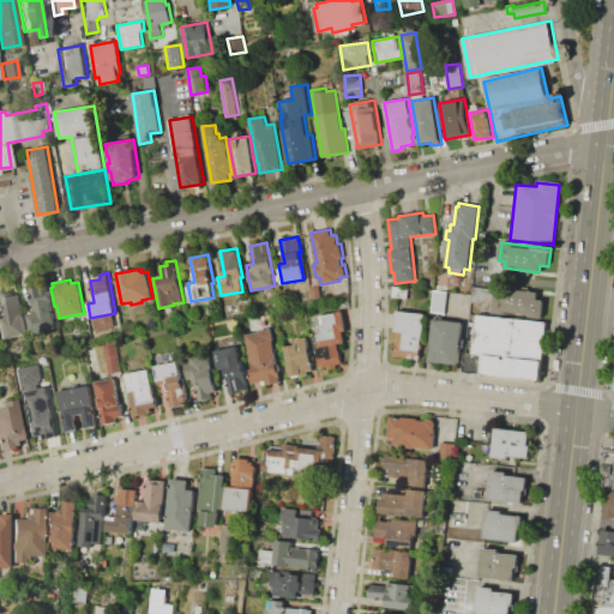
[(55,327),(31,332),(26,313),(34,311),(30,288),(47,284),(55,327)]
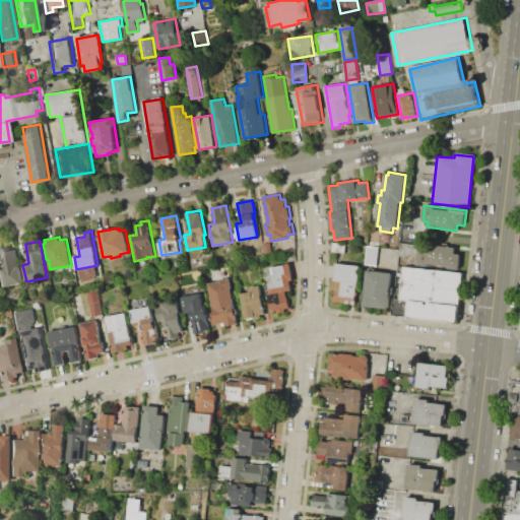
[(263,243),(270,242),(272,252),(265,253),(263,243)]
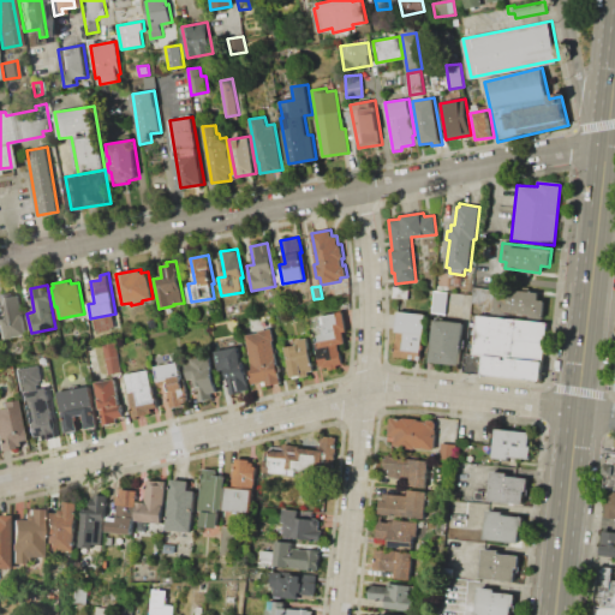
[(393,286),(410,287),(408,299),(392,297),(393,286)]
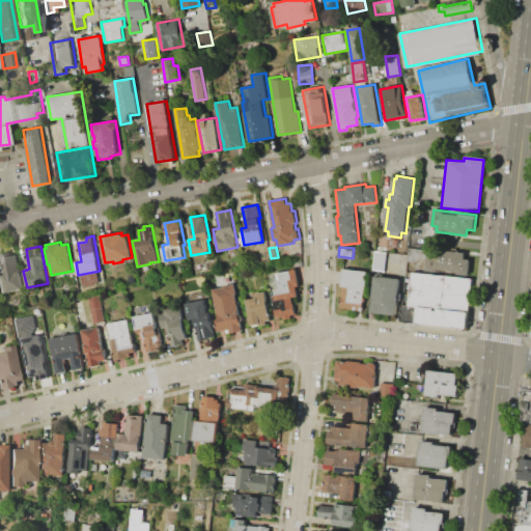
[(410,248),(426,250),(423,271),(416,270),(417,262),(408,261),(410,248)]
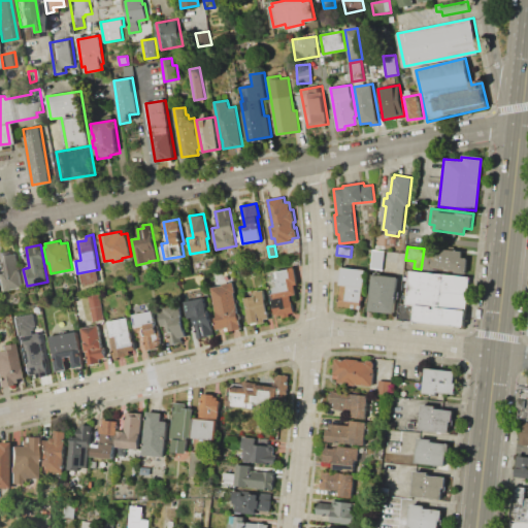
[(466,273),(455,272),(456,270),(435,268),(434,270),(424,269),(426,253),(435,254),(435,248),(463,251),(463,257),(468,258),(466,273)]
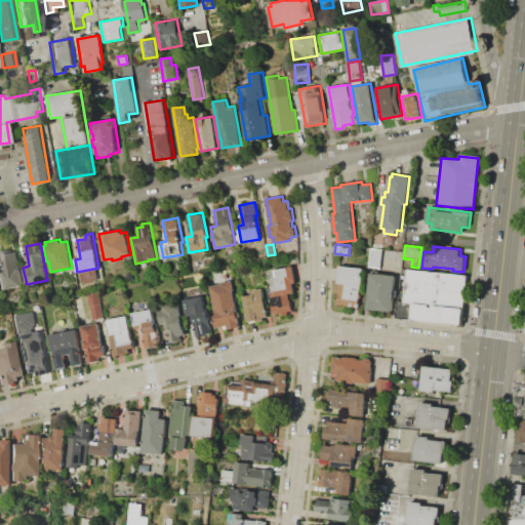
[(0,288),(0,271),(3,271),(0,252),(10,250),(11,252),(15,252),(23,285),(0,288)]
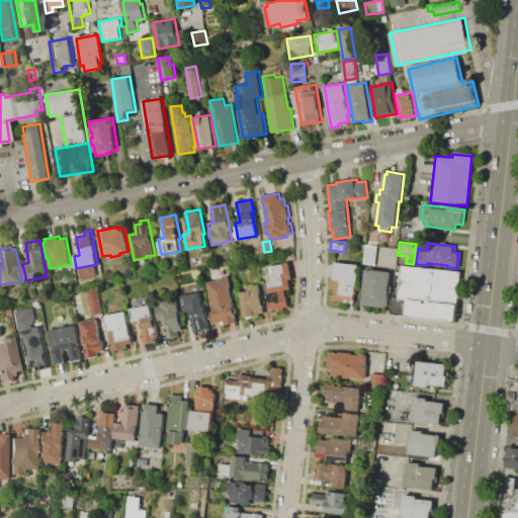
[(270,266),(290,262),(292,277),(289,278),(291,289),(285,290),(288,307),(284,308),(284,311),(277,312),(276,309),(270,311),(267,292),(269,292),(267,282),(272,281),(270,266)]
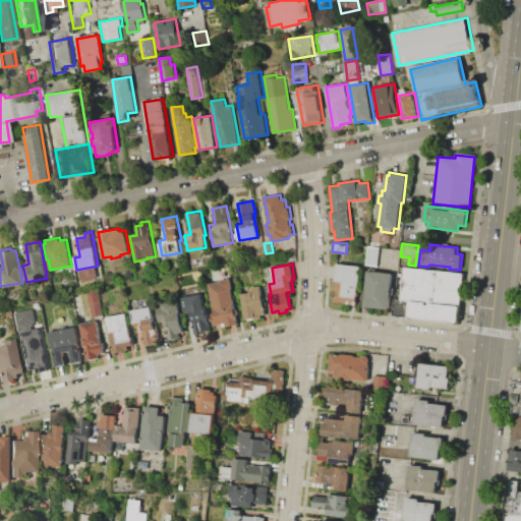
[(338,264),(361,267),(357,304),(334,302),(338,264)]
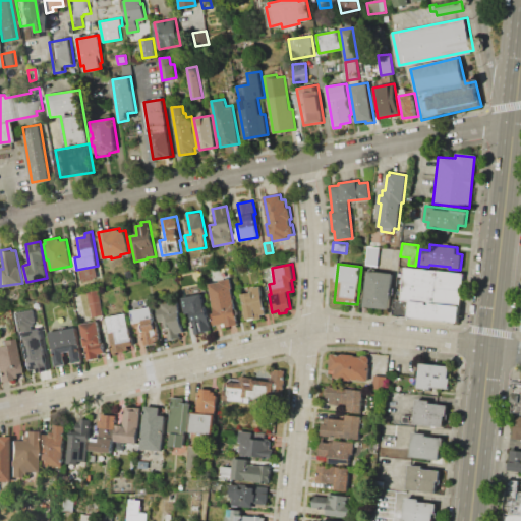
[(461,306),(401,299),(405,267),(465,274),(461,306)]
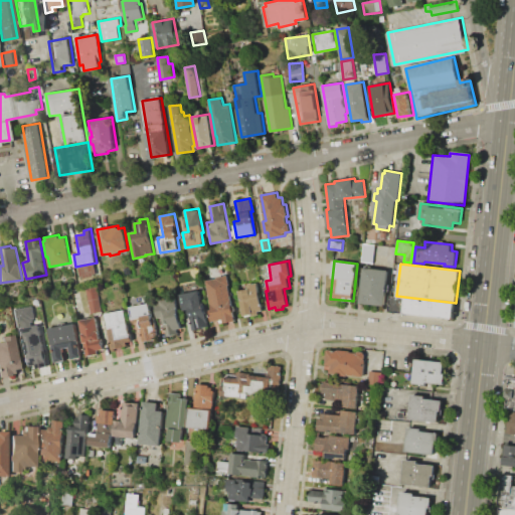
[(363,268),(388,270),(384,305),(359,303),(363,268)]
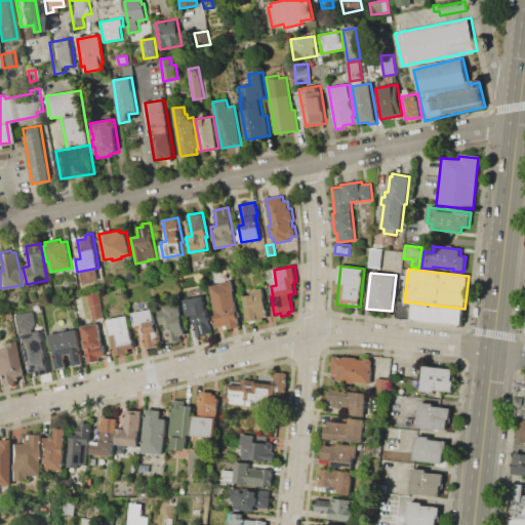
[(210,286),(221,284),(220,283),(232,281),(234,291),(233,291),(240,327),(229,329),(228,325),(216,327),(213,316),(216,315),(210,286)]
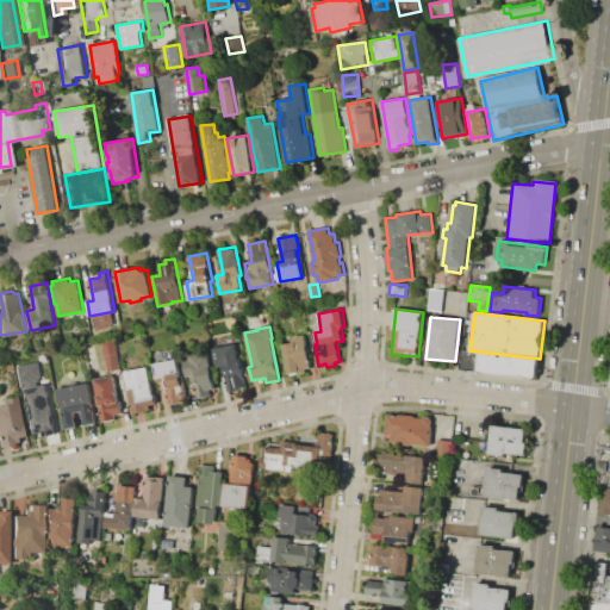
[(282,343),(294,342),(293,337),(304,336),(311,368),(305,369),(306,372),(299,373),(299,372),(288,373),(282,343)]
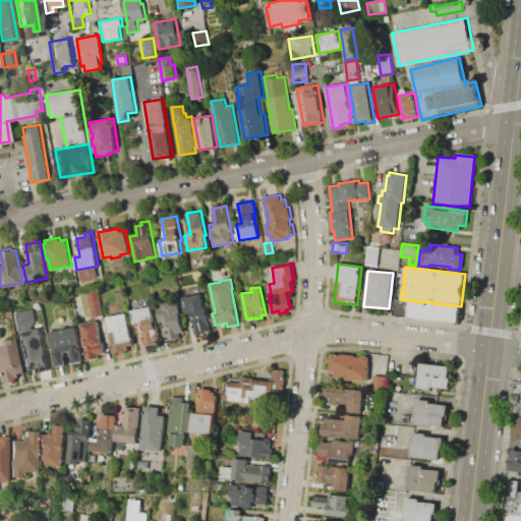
[(88,292),(98,290),(103,315),(92,317),(88,292)]
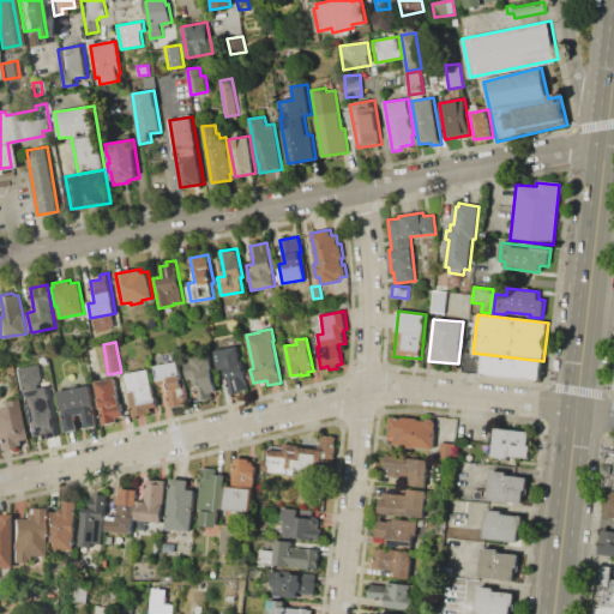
[(238,345),(241,365),(244,363),(248,390),(230,393),(226,368),(220,369),(216,350),(238,345)]
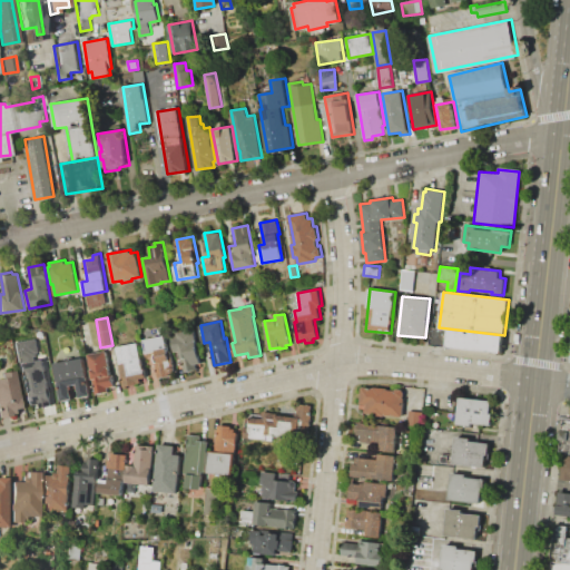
[(195,328),(202,363),(196,364),(197,370),(185,372),(182,351),(176,352),(173,338),(178,337),(177,332),(195,328)]
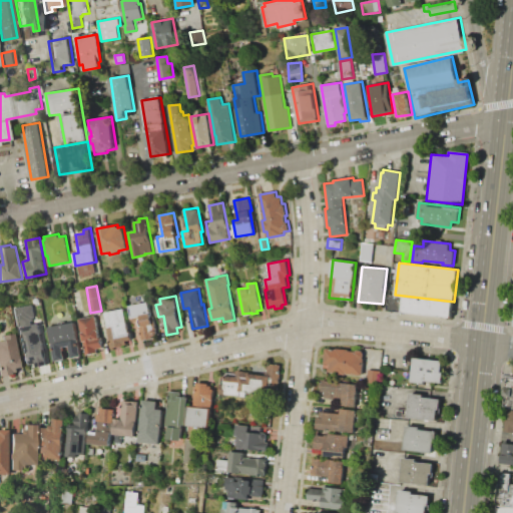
[(450,304),(386,297),(384,313),(449,320),(450,304)]
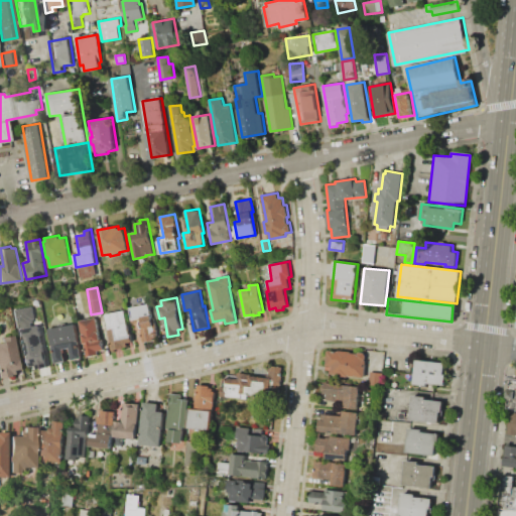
[(130,307),(149,304),(151,316),(142,317),(133,319),(130,307)]
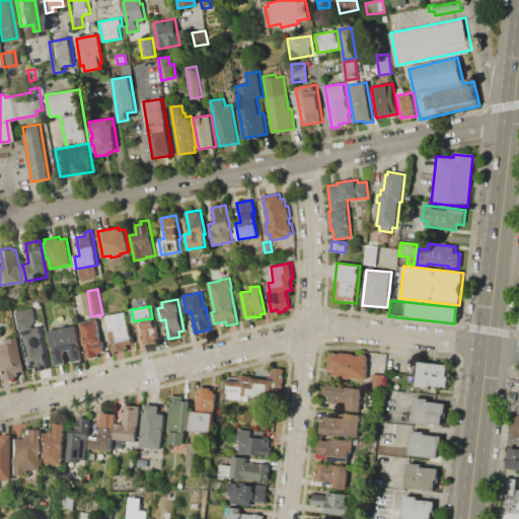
[(12,312),(32,308),(34,317),(29,327),(16,329),(12,312)]
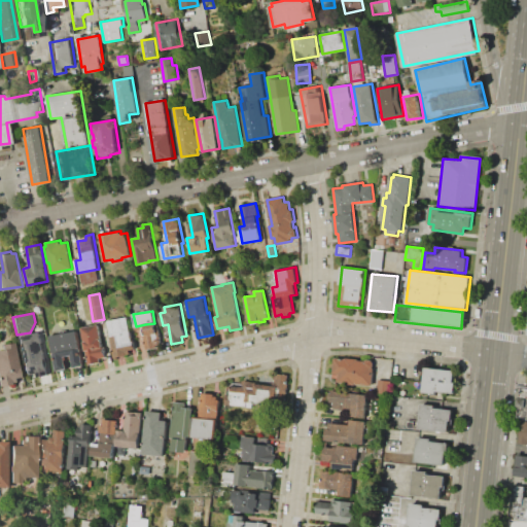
[(108,321),(128,317),(134,352),(114,355),(108,321)]
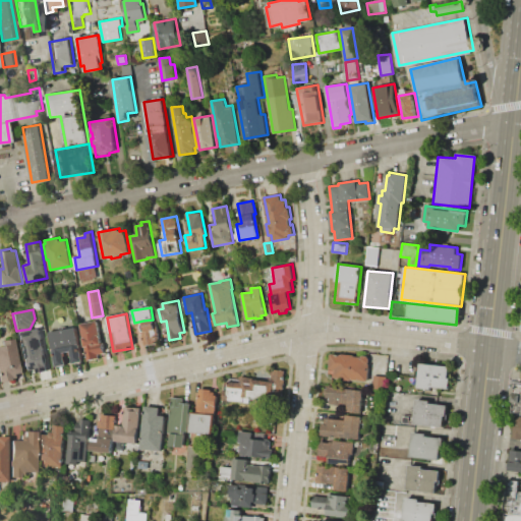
[(146,345),(140,324),(143,324),(143,321),(153,320),(154,322),(156,321),(161,342),(146,345)]
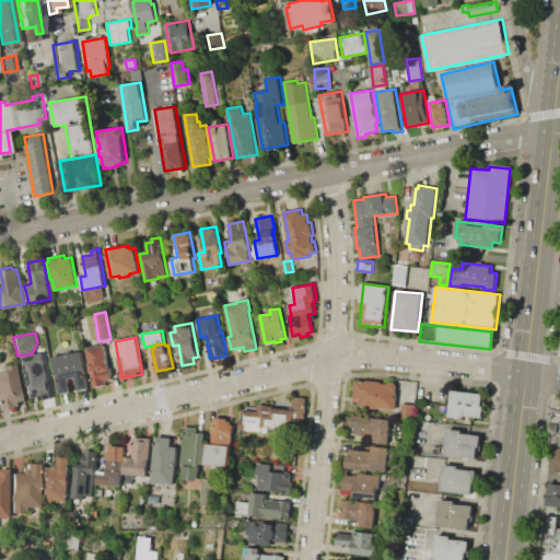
[(86,348),(104,345),(112,380),(105,381),(106,385),(94,387),(86,348)]
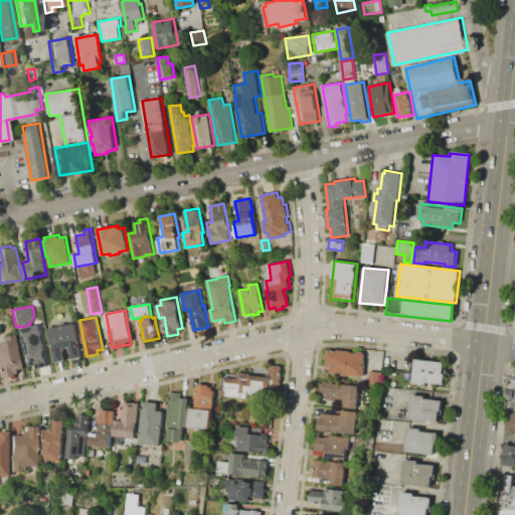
[(48,328),(75,323),(81,357),(55,362),(48,328)]
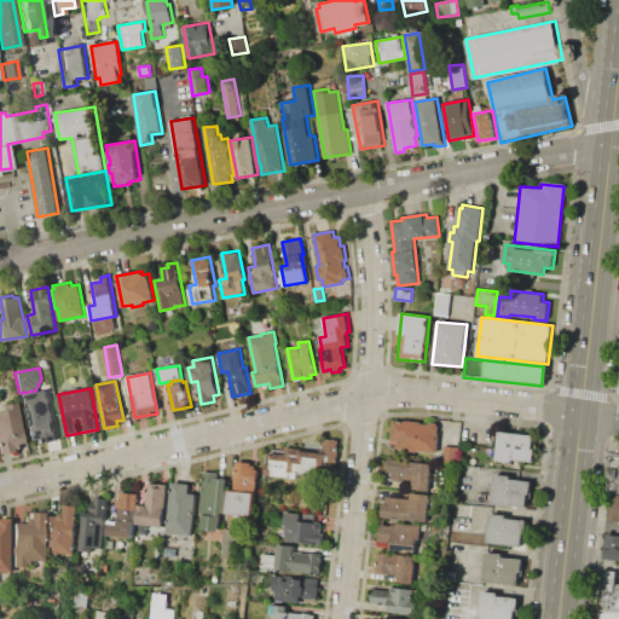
[(21,394),(46,389),(56,440),(44,443),(42,438),(30,440),(21,394)]
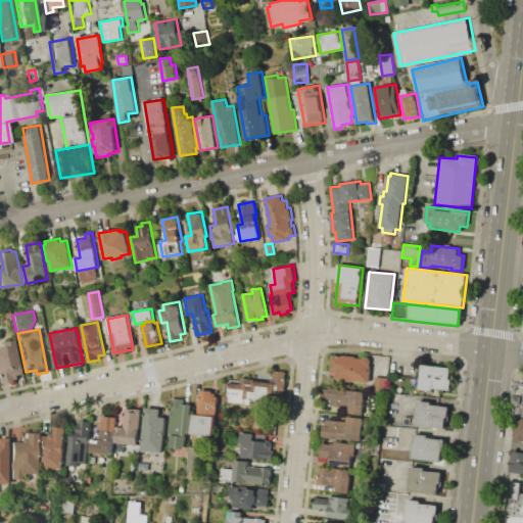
[(0,342),(13,340),(19,375),(13,376),(13,380),(0,382),(0,342)]
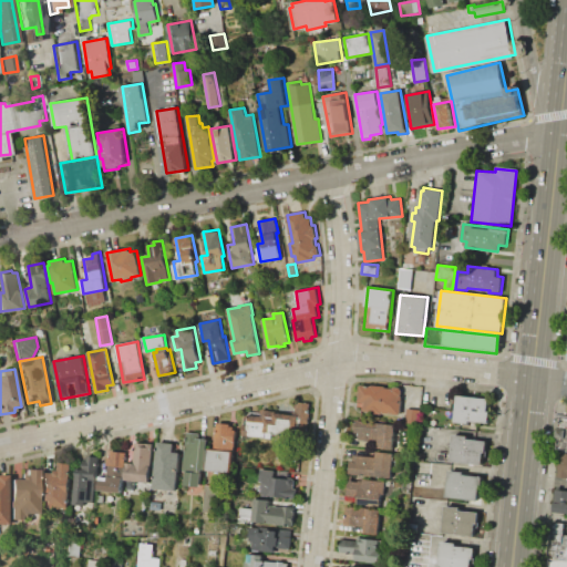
[(360,385),(371,387),(371,385),(385,387),(385,388),(393,389),(393,387),(402,388),(400,414),(382,412),(382,414),(369,413),(369,411),(363,410),(364,403),(358,402),(360,385)]
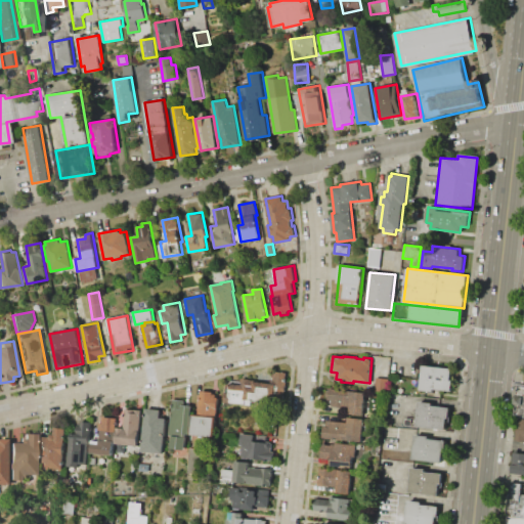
[(423,365),(451,368),(450,381),(452,381),(451,391),(434,389),(434,391),(421,389),(423,365)]
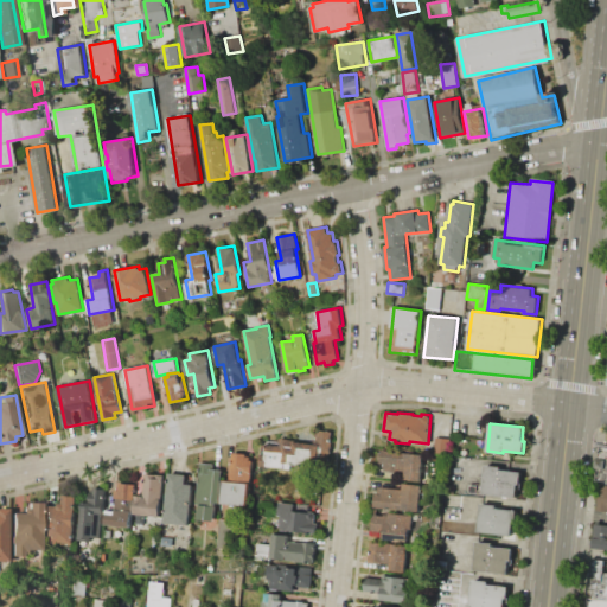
[(332,432),(327,473),(260,466),(261,454),(264,454),(266,443),(280,445),(280,438),(313,441),(314,429),(332,432)]
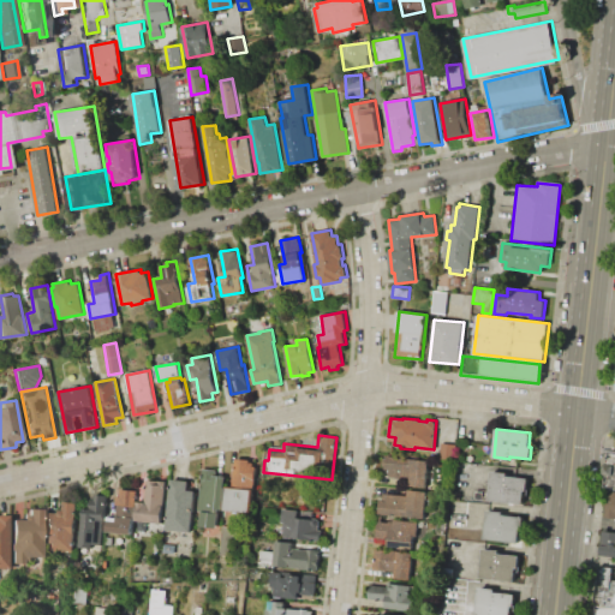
[(441,443),(457,445),(455,460),(440,459),(441,443)]
